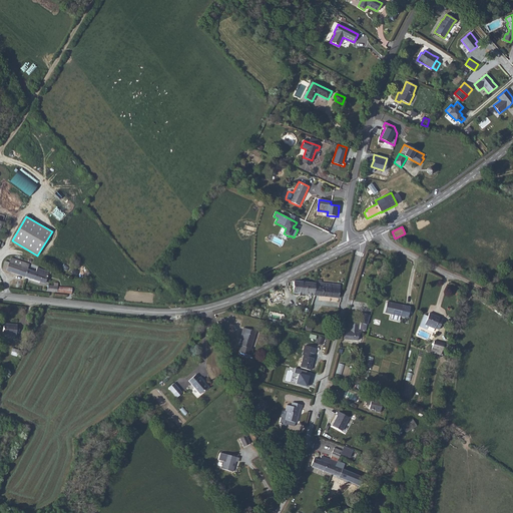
[(11,258),(9,263),(27,269),(29,264),(11,258)]
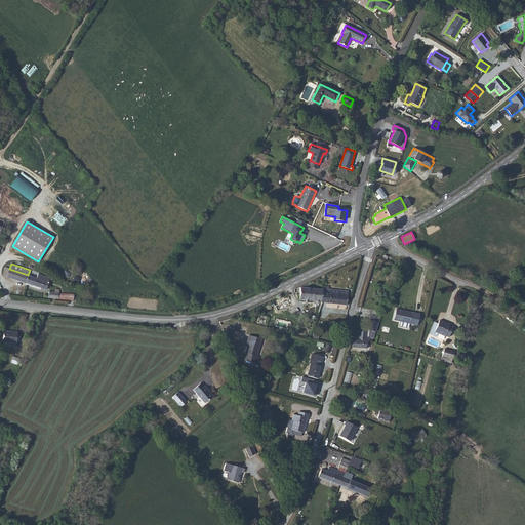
[(9,269),(6,277),(41,288),(41,287),(46,289),(50,278),(38,274),(37,278),(28,275),(9,269)]
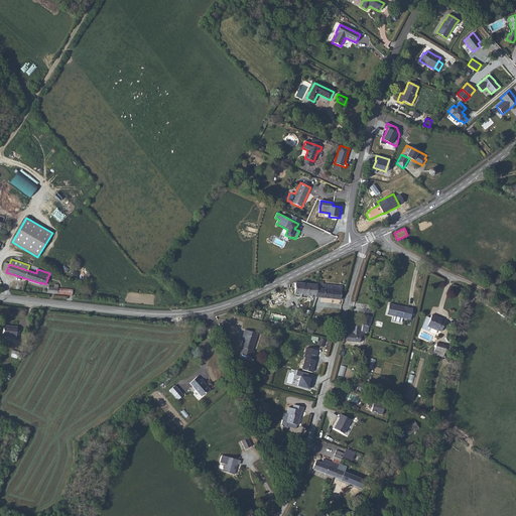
[(294,295),(315,297),(317,284),(295,282),(294,295)]
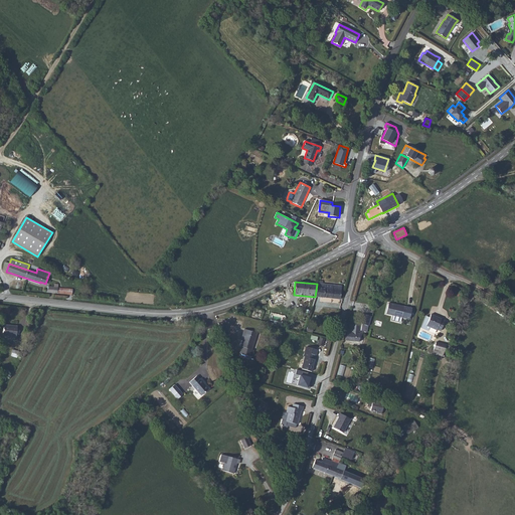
[(318,284),(317,283),(317,284),(315,297),(340,299),(341,286),(322,284),(318,284)]
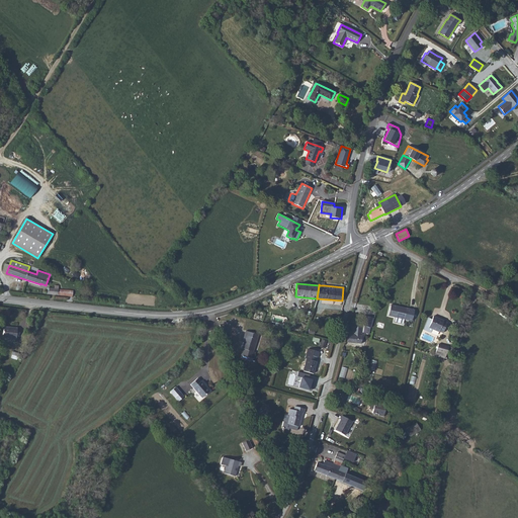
[(54,288),(48,287),(47,294),(72,296),(73,290),(65,289),(58,288),(59,286),(55,285),(54,288)]
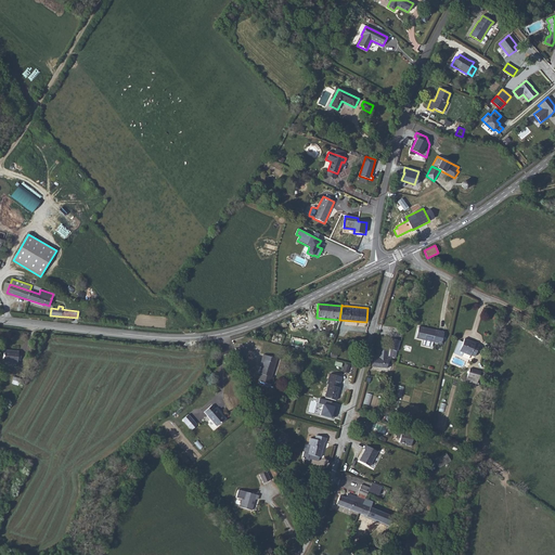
[(418,326),(416,338),(424,339),(423,345),(431,347),(433,341),(441,344),(443,333),(418,326)]
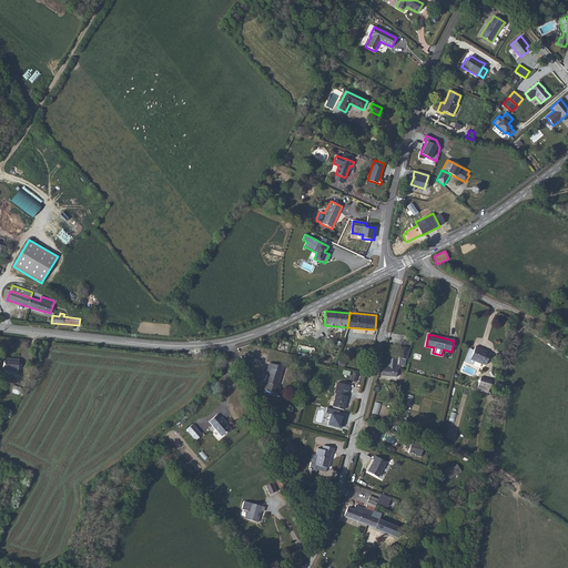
[(409,348),(402,346),(398,357),(399,357),(397,365),(404,366),(406,359),(409,348)]
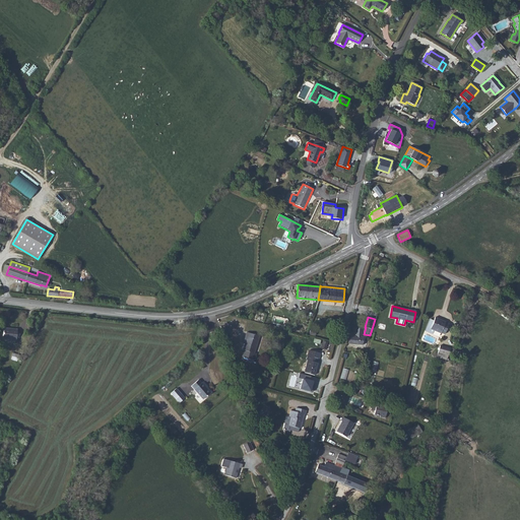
[(430,329),(434,330),(441,333),(445,334),(449,324),(445,322),(435,318),(434,321),(430,329)]
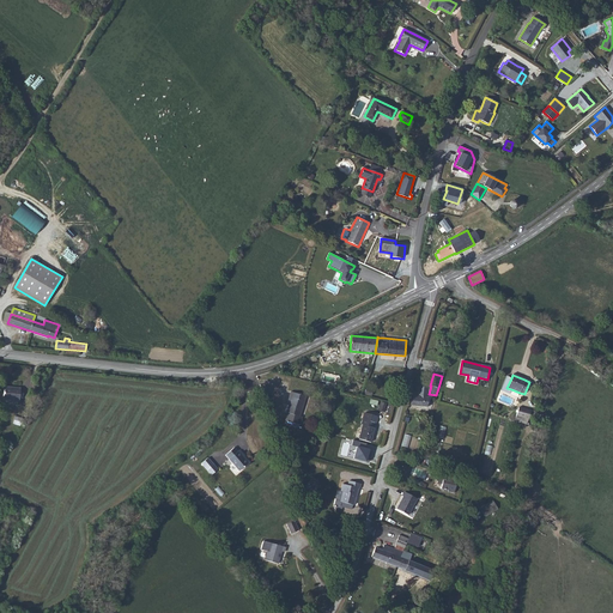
[(510,394),(511,389),(507,388),(511,378),(508,376),(502,390),(510,394)]
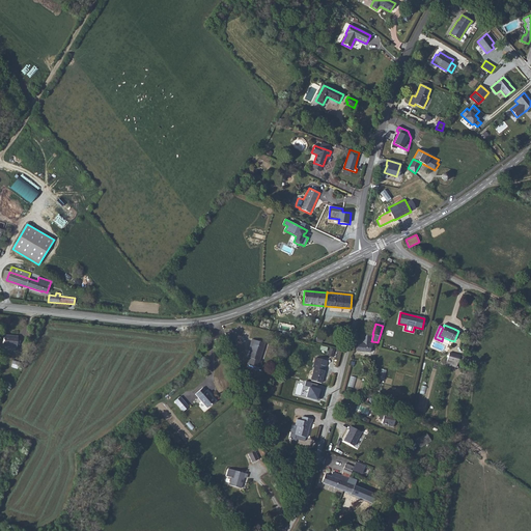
[(357,342),(356,352),(370,353),(370,344),(371,335),(362,334),(361,343),(357,342)]
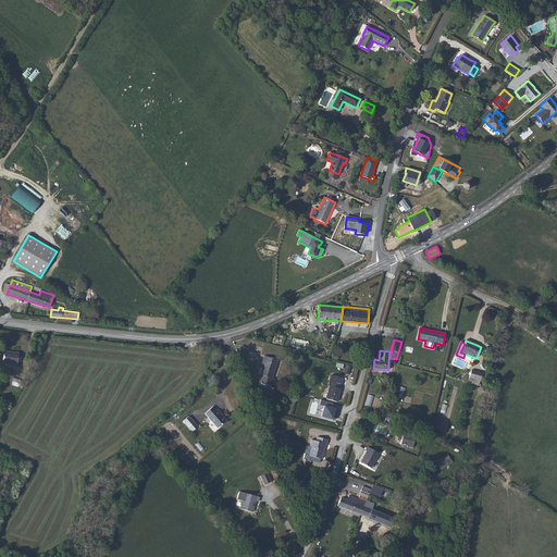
[(4,351),(2,363),(17,364),(19,353),(4,351)]
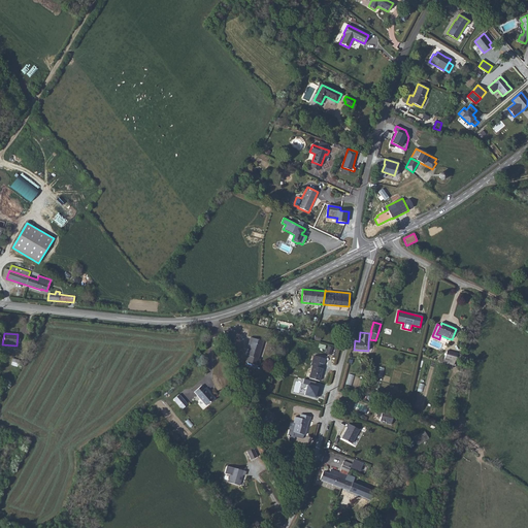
[(251,342),(249,350),(246,355),(248,356),(245,362),(258,366),(260,359),(258,359),(263,341),(251,337),(250,341),(251,342)]
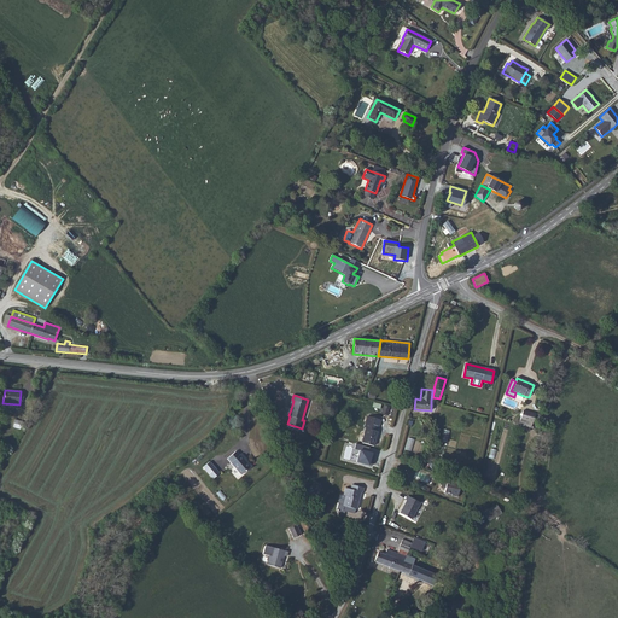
[(541,415),(523,410),(519,425),(531,427),(532,423),(538,424),(541,415)]
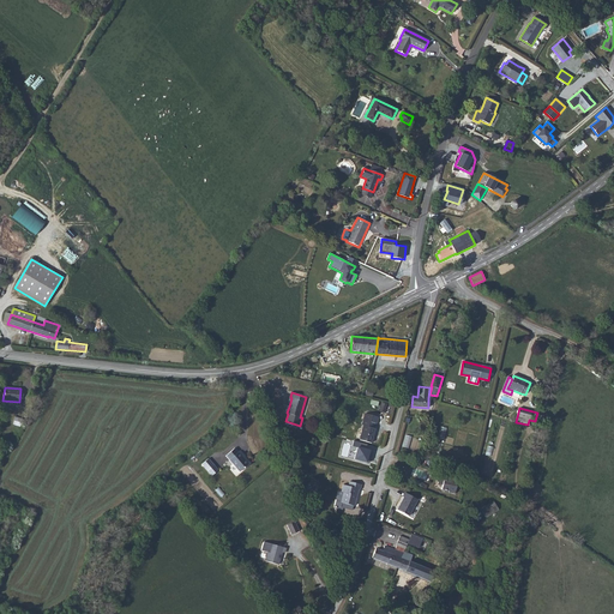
[(378,417),(365,414),(362,426),(363,426),(362,431),(360,439),(360,440),(372,444),(375,428),(373,428),(374,423),(377,423),(378,417)]
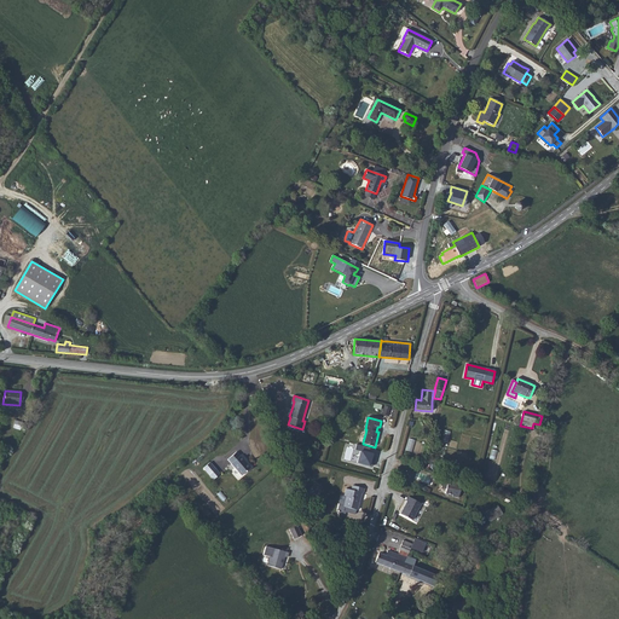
[(22,422),(15,420),(12,428),(21,431),(22,422)]
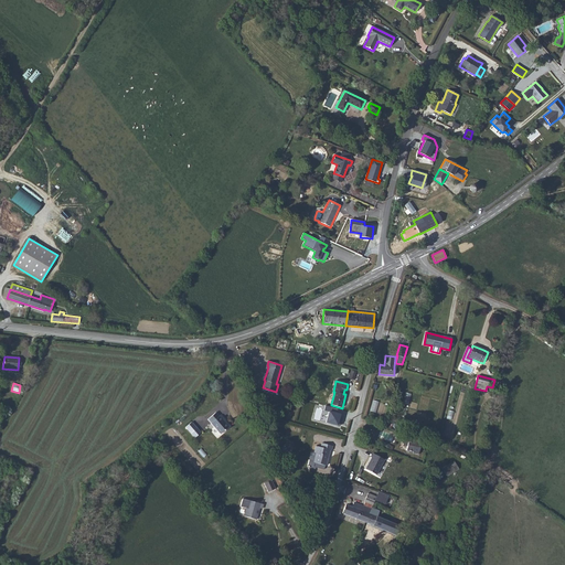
[(324,411),(329,412),(326,423),(338,426),(341,414),(337,413),(338,408),(326,405),(324,411)]
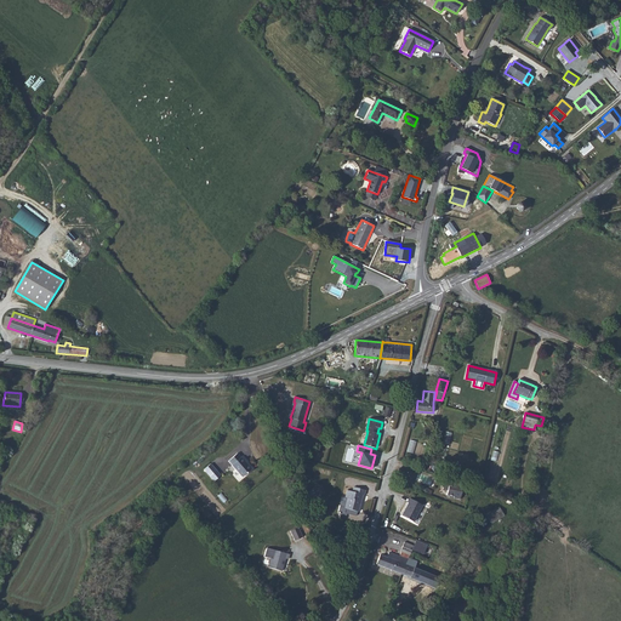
[(237,454),(228,461),(232,465),(232,466),(241,478),(251,469),(240,457),(237,454)]
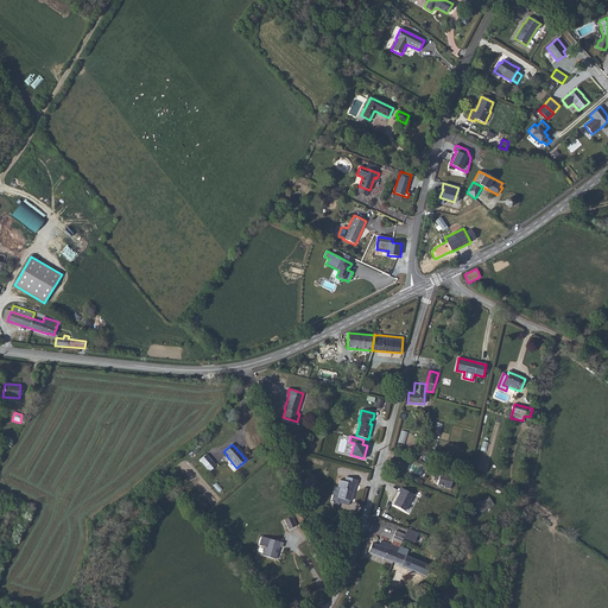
[(200,460),(206,467),(213,461),(206,454),(200,460)]
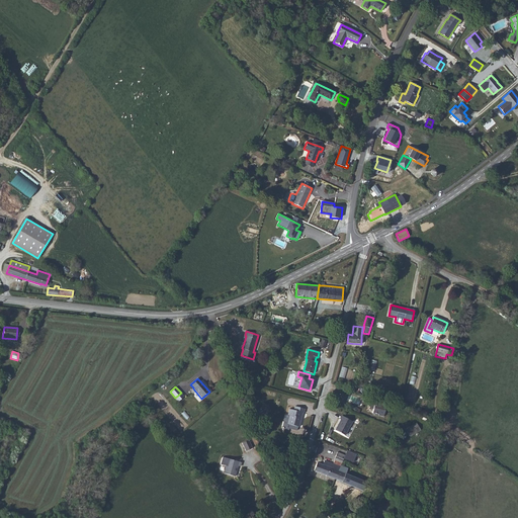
[(175,398),(178,402),(184,397),(181,393),(175,398)]
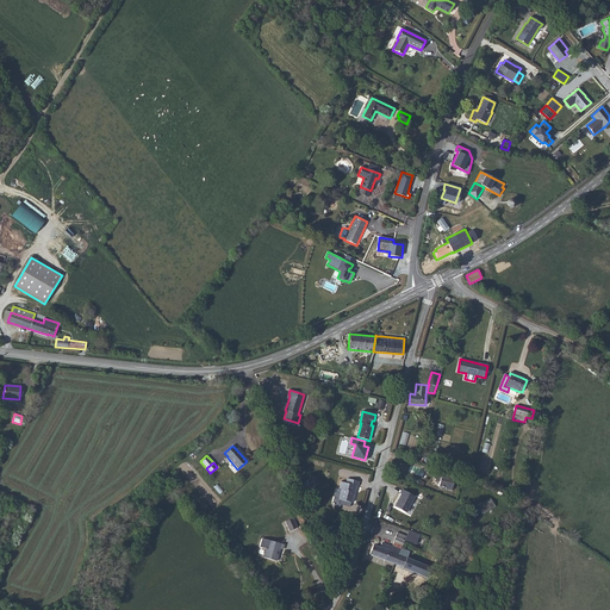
[(422,477),(425,470),(411,464),(408,472),(422,477)]
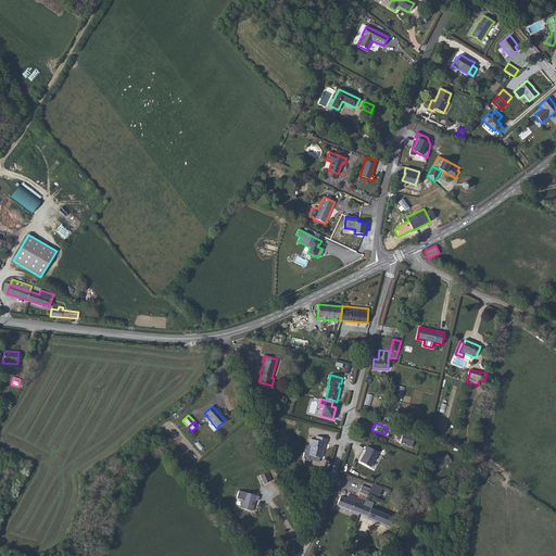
[(405,428),(396,427),(395,429),(399,430),(396,438),(401,439),(400,443),(406,444),(406,445),(412,446),(415,431),(405,428)]
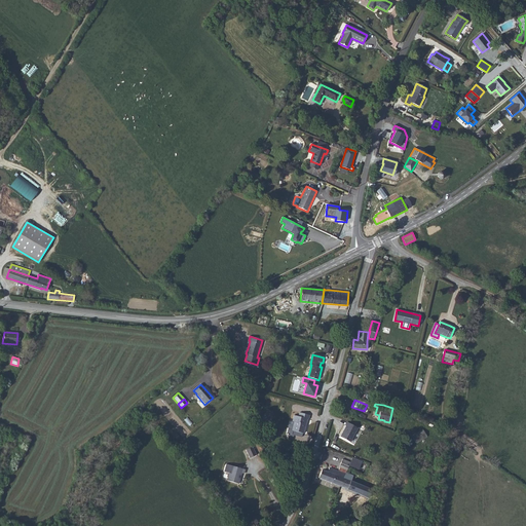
[(292,435),(294,435),(301,437),(302,434),(303,434),(307,419),(308,419),(309,415),(299,413),(298,416),(294,415),(292,421),(294,422),(292,429),(290,429),(289,434),(287,433),(286,435),(289,436),(288,438),(291,439),(292,435)]
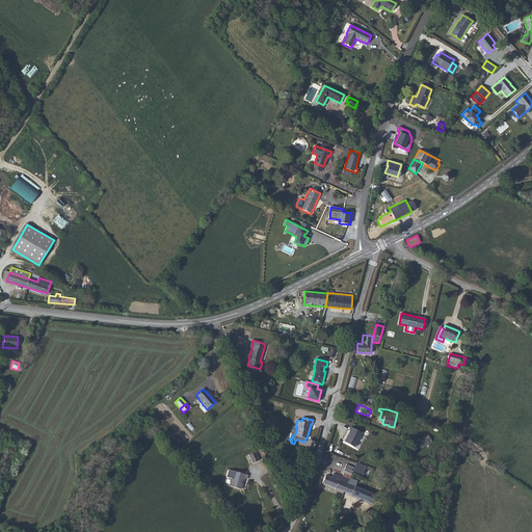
[(362,433),(351,427),(349,430),(349,431),(344,442),(354,447),(362,433)]
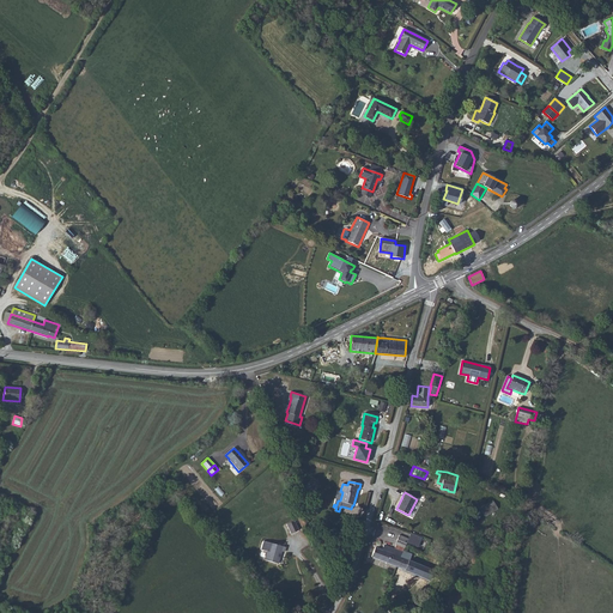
[(497,509),(492,501),(480,509),(485,516),(497,509)]
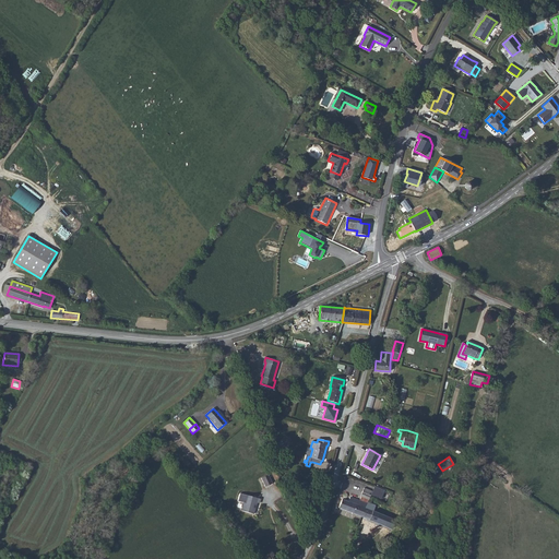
[(272,484),(269,475),(261,478),(265,487),(272,484)]
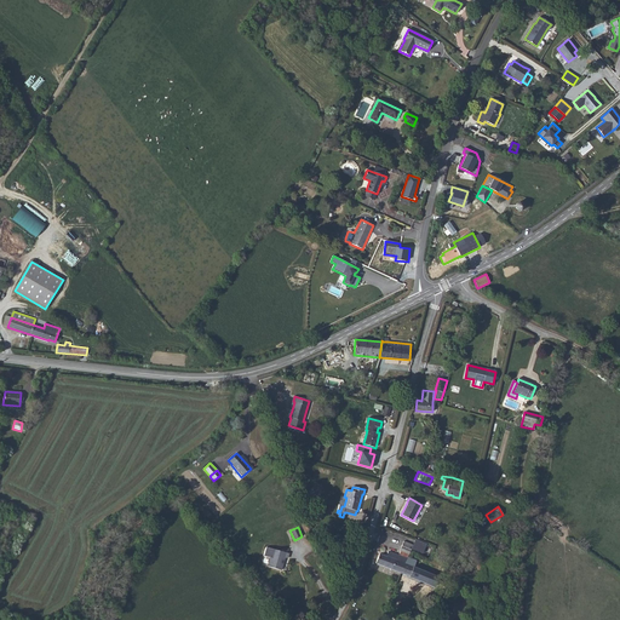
[(413,545),(411,549),(423,554),(426,545),(415,540),(413,545)]
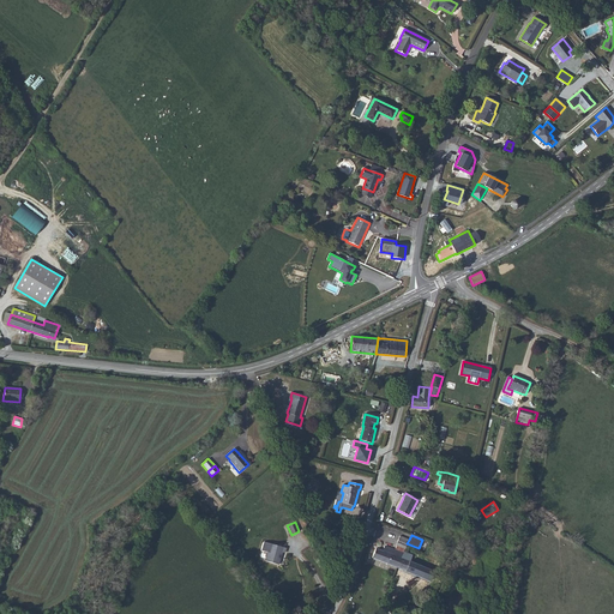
[(399,536),(396,545),(397,546),(405,548),(407,543),(409,540),(399,536)]
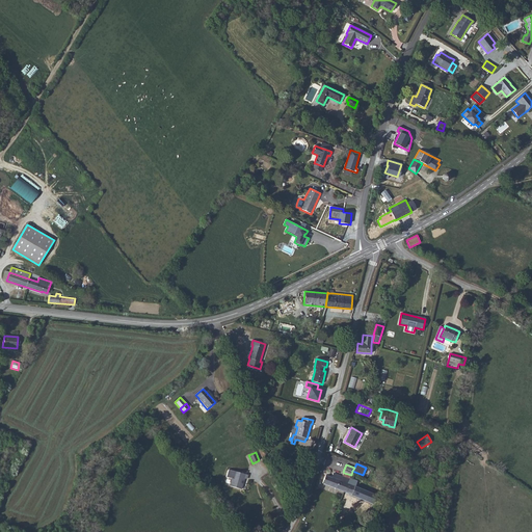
[(246,479),(247,475),(229,470),(227,477),(232,478),(230,486),(241,489),(244,478),(246,479)]
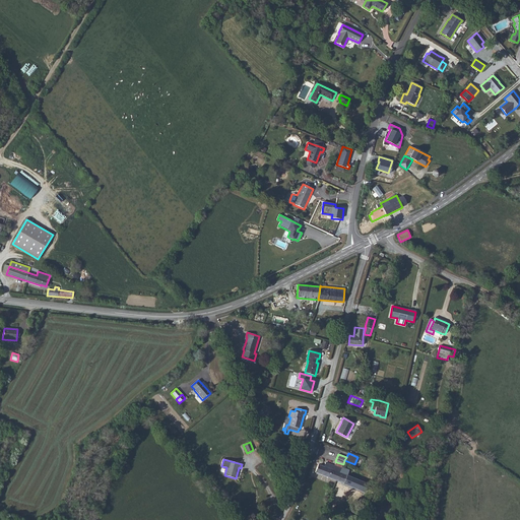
[(315,472),(364,493),(367,484),(351,477),(352,474),(348,472),(348,471),(341,468),(343,464),(336,462),(334,466),(326,462),(324,466),(318,464),(315,472)]
